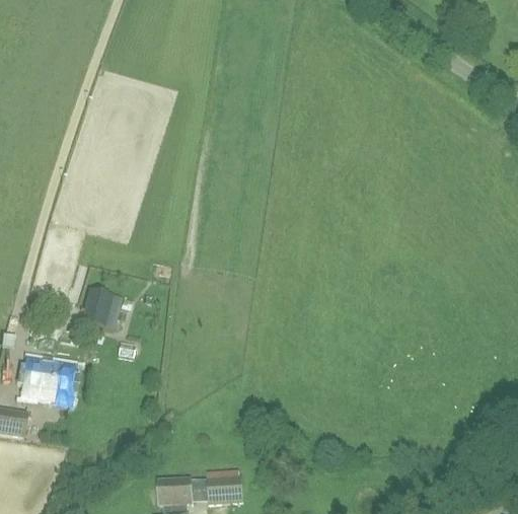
[(89,287),(80,320),(115,329),(124,296),(89,287)]
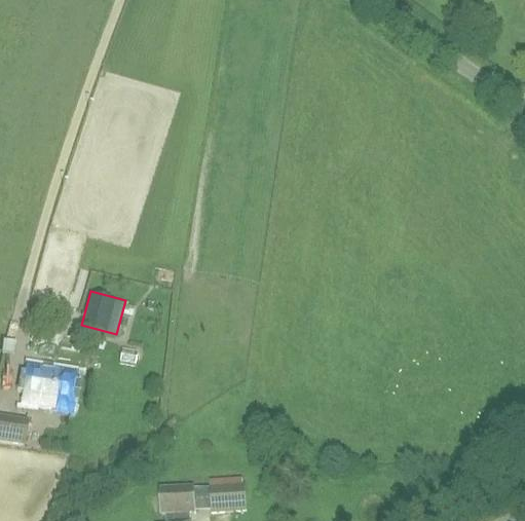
[(77,369),(28,361),(21,399),(70,408),(77,369)]
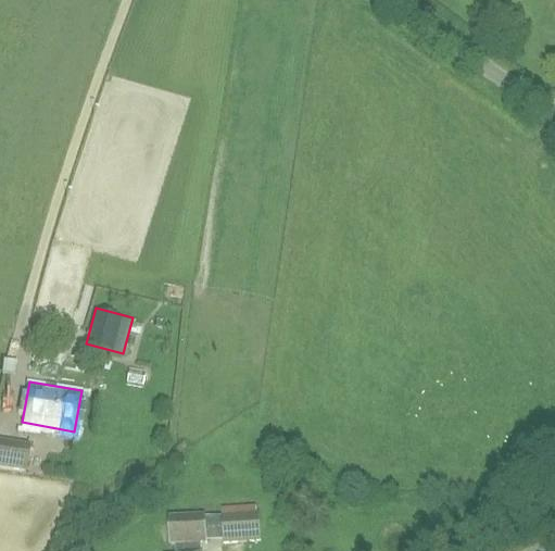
[(0,463),(26,468),(30,440),(0,435),(0,463)]
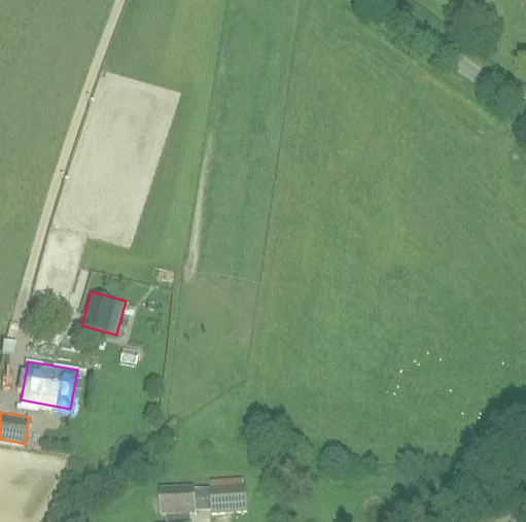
[(246,482),(210,483),(210,487),(203,488),(204,509),(212,508),(213,512),(248,509),(246,482)]
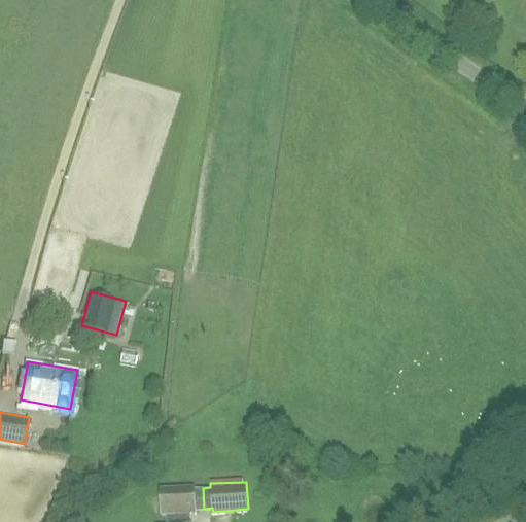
[(167,513),(167,521),(191,521),(191,512),(197,512),(195,484),(160,485),(162,513),(167,513)]
